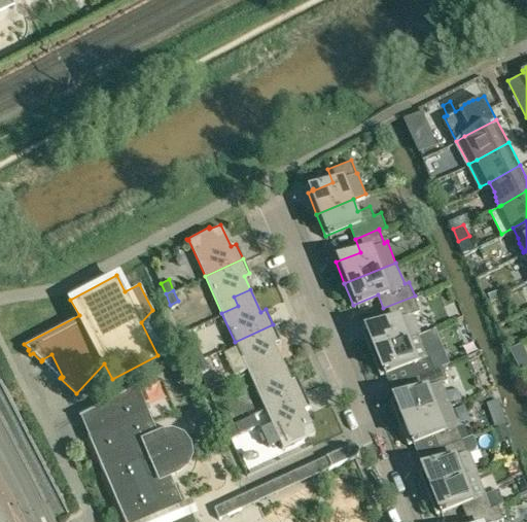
[(420,309),(415,296),(383,308),(388,321),(363,332),(372,353),(409,338),(422,333),(414,311),(420,309)]
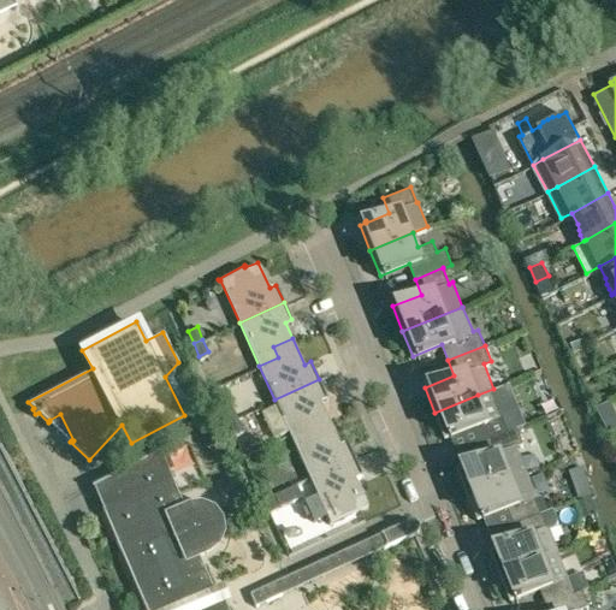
[(319,379),(274,400),(289,432),(308,424),(313,434),(332,426),(320,400),(326,396),(319,379)]
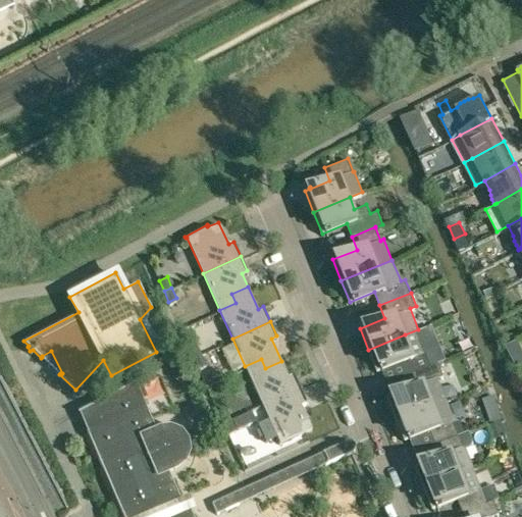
[(402,361),(407,373),(430,364),(425,351),(426,351),(418,329),(405,334),(368,350),(377,370),(402,361)]
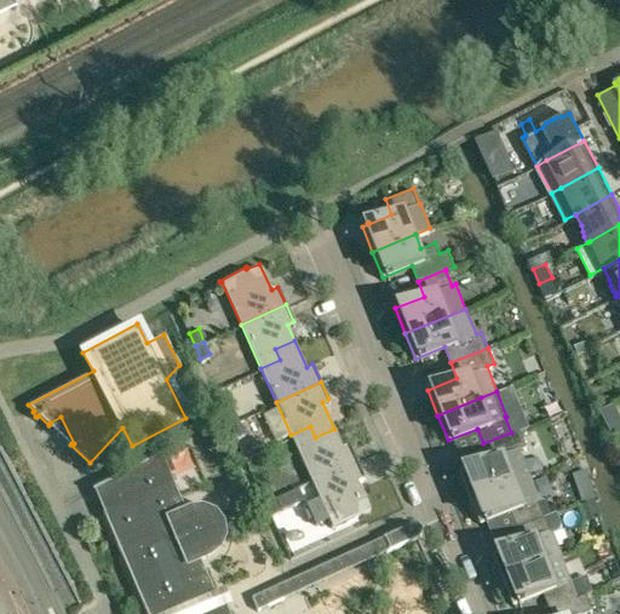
[(224,411),(229,423),(239,419),(233,406),(224,411)]
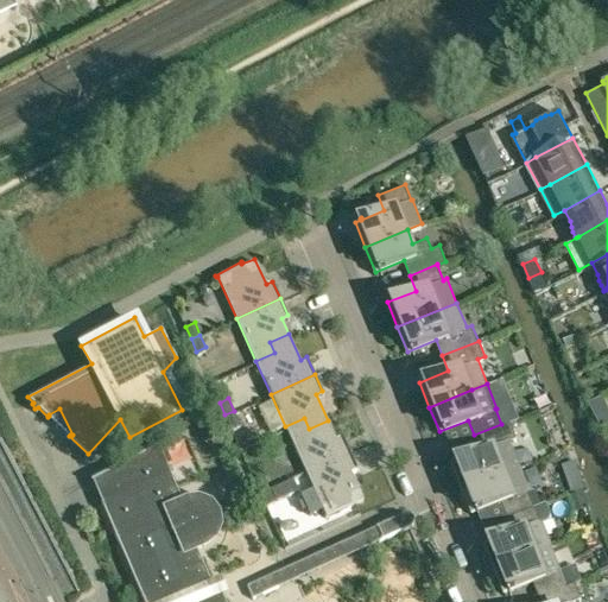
[(234,411),(225,414),(230,428),(240,423),(234,411)]
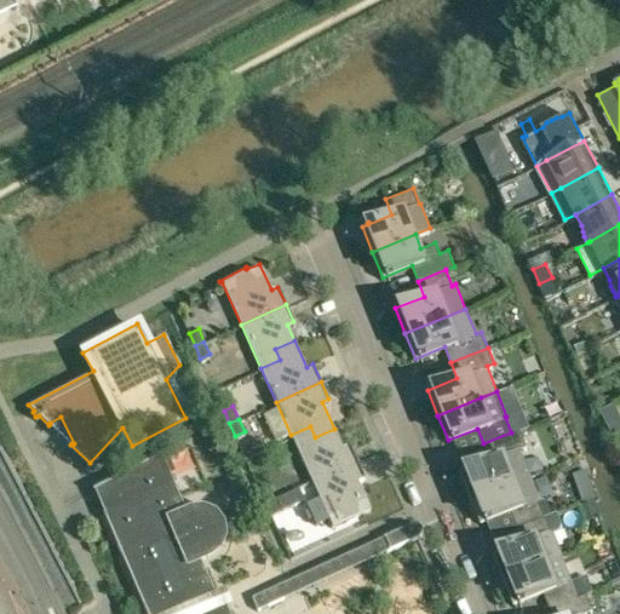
[(310,426),(291,435),(311,478),(356,459),(348,441),(342,445),(334,429),(315,437),(310,426)]
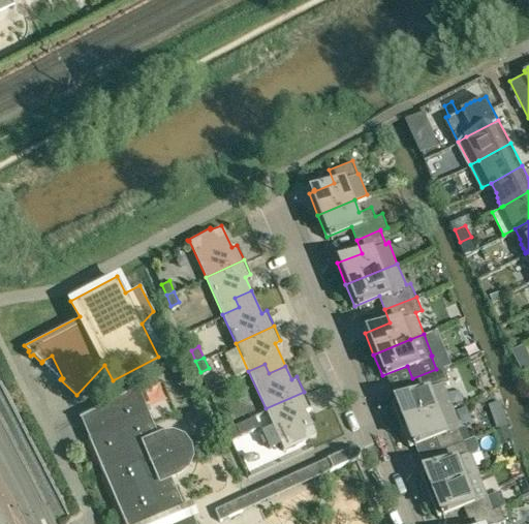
[(393,402),(402,424),(454,402),(445,381),(449,379),(444,366),(436,369),(412,378),(418,392),(393,402)]
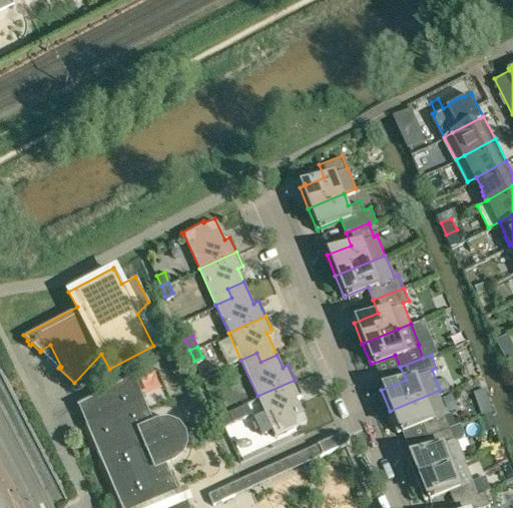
[(133,373),(76,402),(121,507),(148,507),(174,497),(172,491),(176,490),(164,460),(171,457),(177,452),(181,446),(182,439),(180,432),(179,429),(177,427),(175,425),(169,422),(162,421),(156,423),(153,424),(142,397),(133,373)]
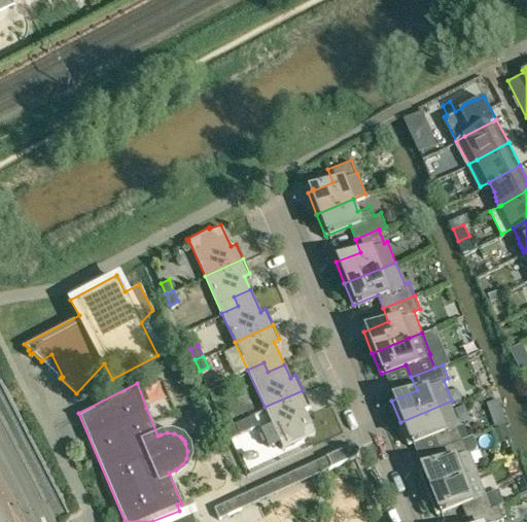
[(303,390),(265,407),(281,445),(314,430),(304,407),(309,405),(303,390)]
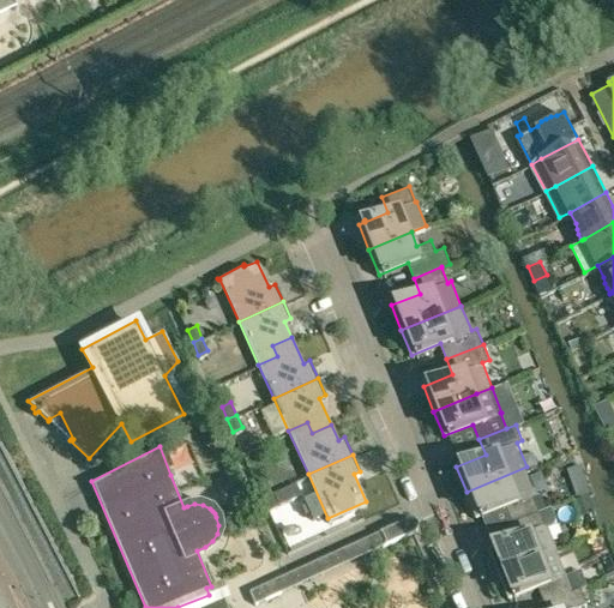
[(527,467),(467,492),(476,517),(505,505),(512,521),(540,510),(533,493),(536,492),(527,467)]
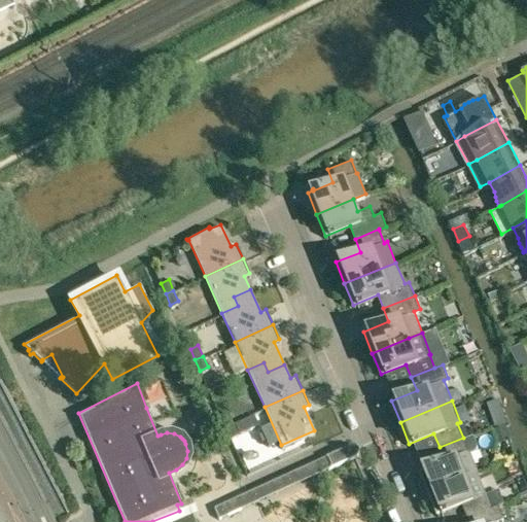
[(220,414),(224,425),(233,422),(227,411),(220,414)]
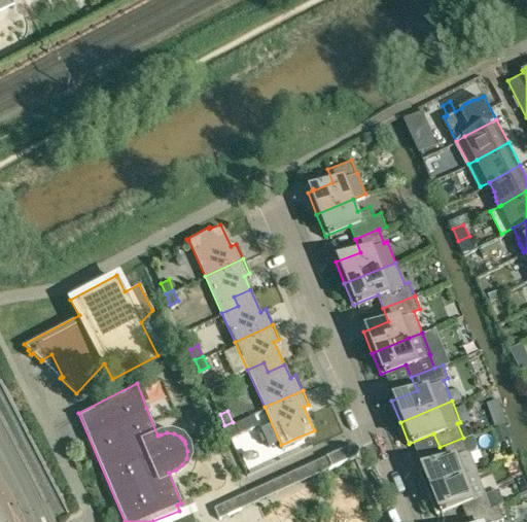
[(233,422),(224,425),(230,436),(238,432),(233,422)]
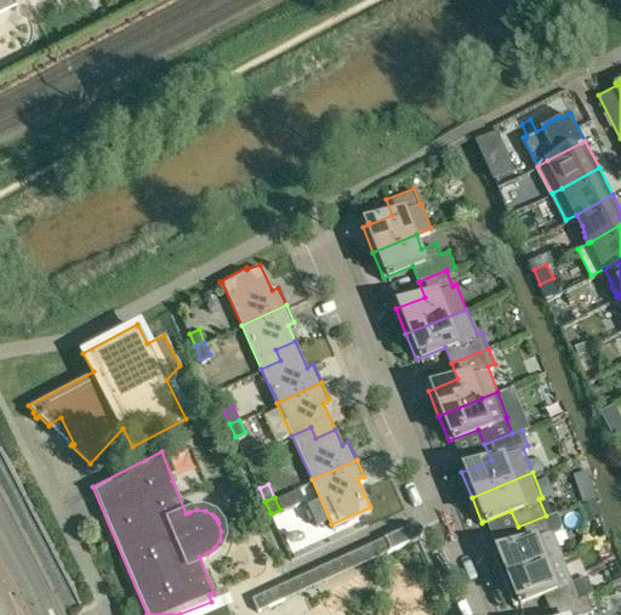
[(494,554),(505,579),(562,556),(552,531),(558,528),(563,522),(558,510),(546,516),(518,527),(524,542),(494,554)]
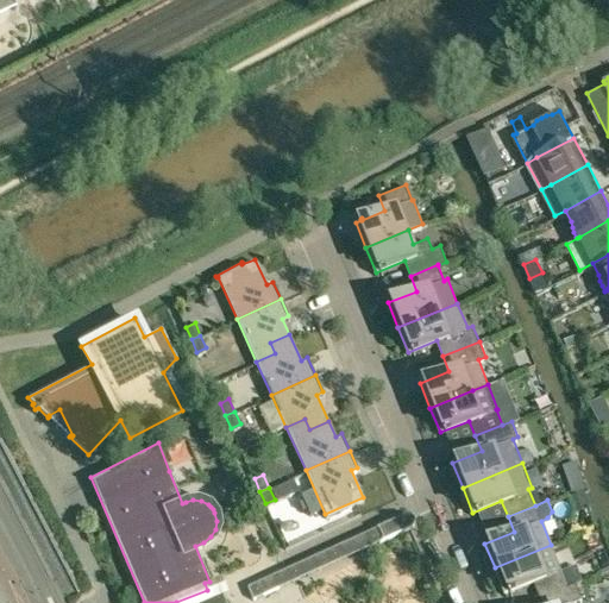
[(405,512),(403,513),(377,525),(382,536),(409,525),(410,525),(412,523),(413,522),(413,520),(413,519),(413,517),(413,516),(412,514),(410,514),(409,513),(408,512),(407,512),(405,512)]
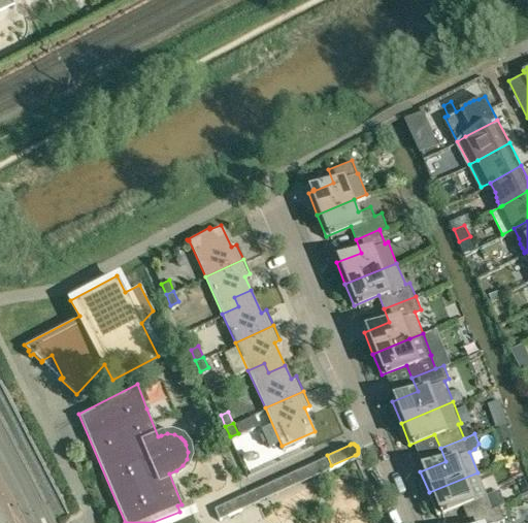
[(477,472),(429,492),(437,514),(463,503),(468,517),(492,508),(491,508),(477,472)]
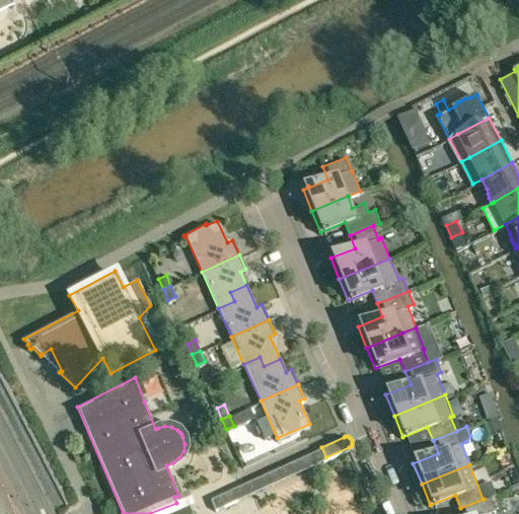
[(226,503),(221,493),(210,498),(215,508),(226,503)]
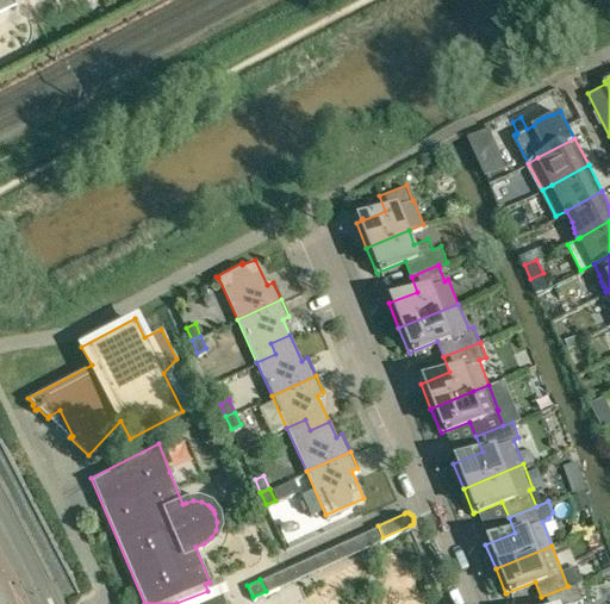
[(568,586),(541,597),(543,603),(574,603),(574,602),(583,598),(577,583),(567,586),(568,586)]
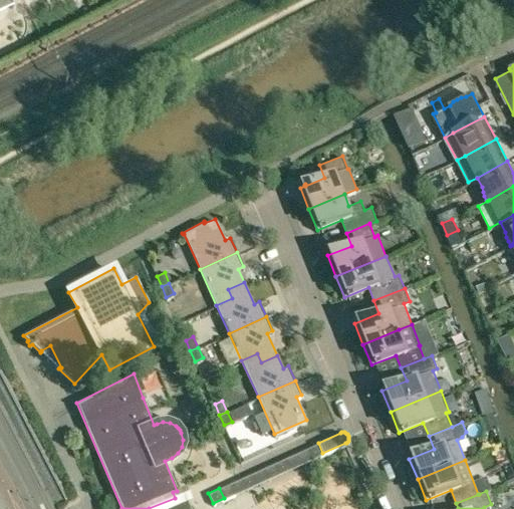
[(190,508),(186,499),(178,503),(175,498),(149,508),(190,508)]
